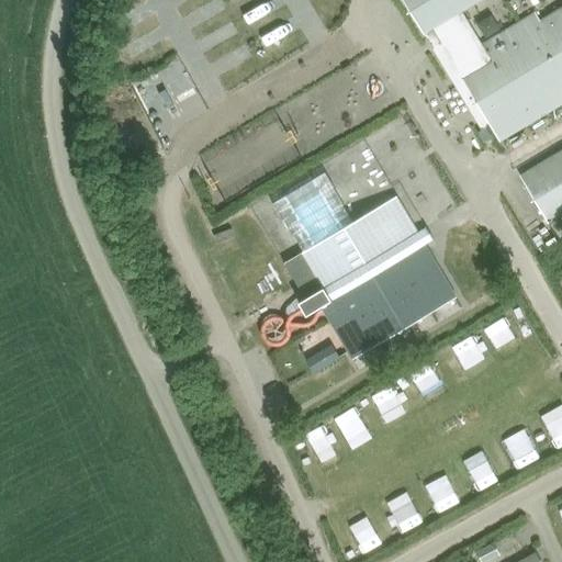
[(401,0),(481,131),(489,126),(498,142),(561,103),(561,7),(539,21),(536,13),(481,46),(461,12),(481,0),(401,0)]
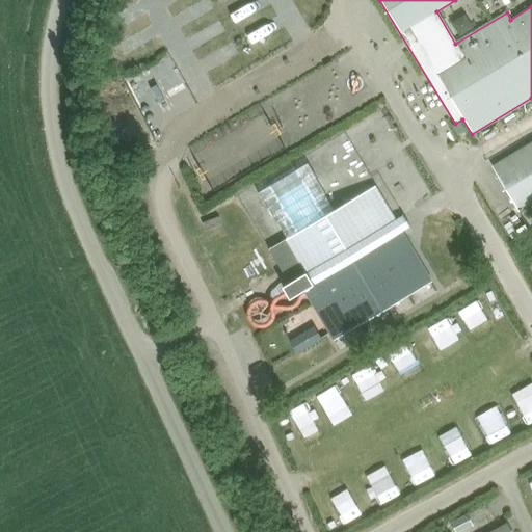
[(531,142),(491,167),(519,212),(531,203),(531,142)]
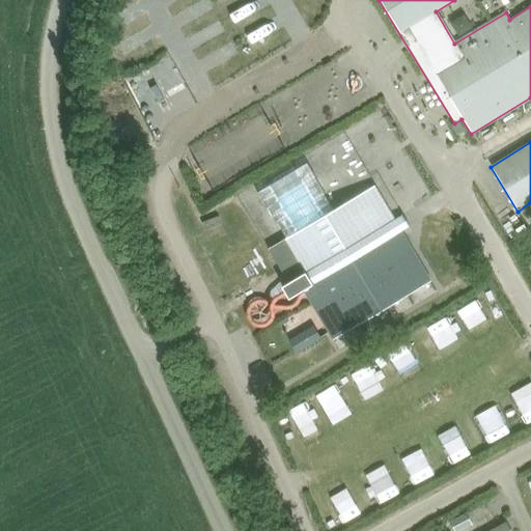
[(335,210),(307,163),(257,193),(285,240),(268,250),(287,283),(282,287),(289,299),(303,290),(333,340),(430,281),(400,232),(408,228),(409,228),(410,228),(401,215),(400,215),(401,216),(394,220),(373,187),(335,210)]
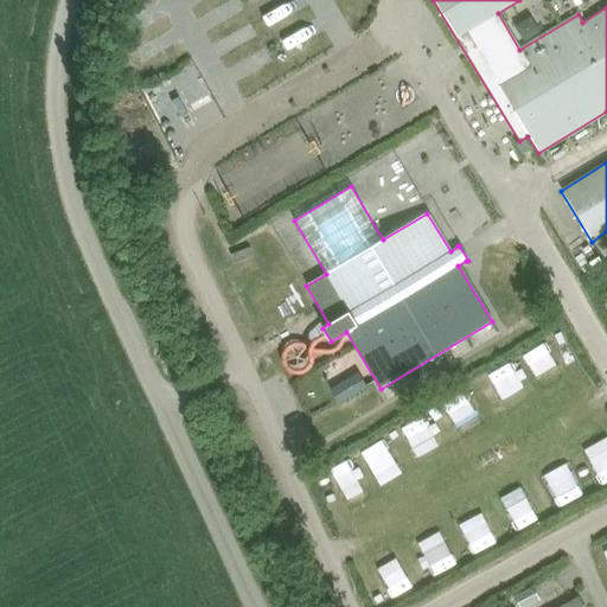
[(519,355),(525,368),(544,358),(538,345),(519,355)]
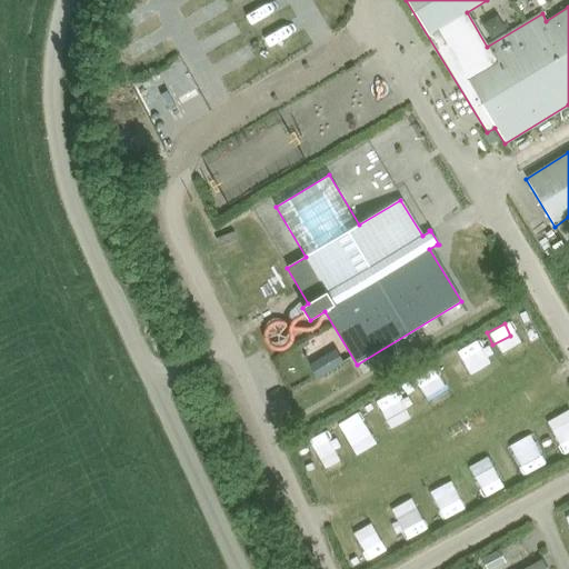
[(492,347),(498,362),(520,355),(515,339),(492,347)]
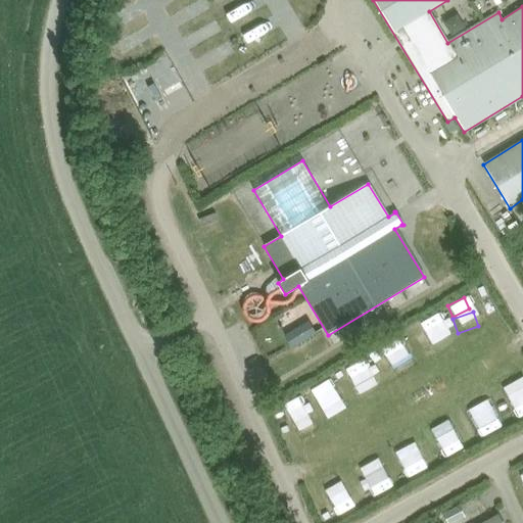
[(426,317),(409,327),(416,339),(433,329),(426,317)]
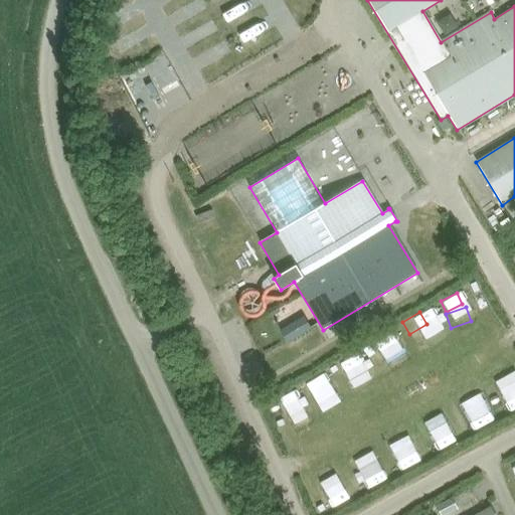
[(433,324),(418,332),(426,344),(440,337),(433,324)]
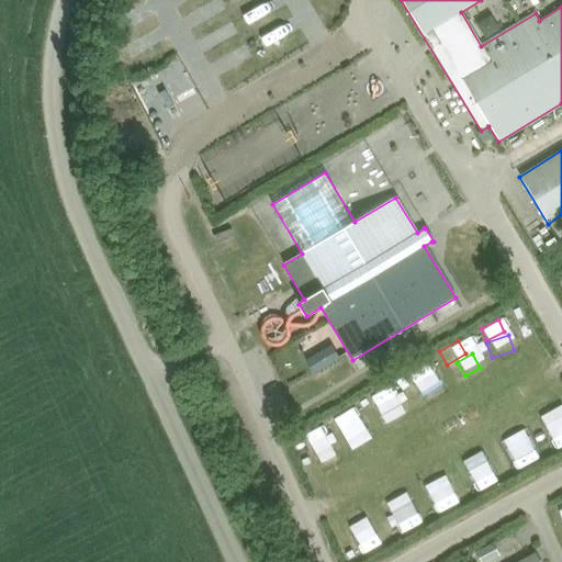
[(424,363),(403,373),(408,386),(430,377),(424,363)]
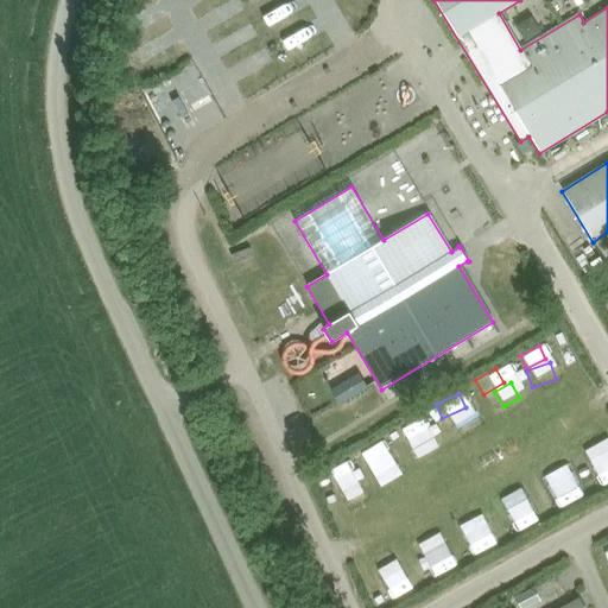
[(562,428),(576,410),(565,403),(552,420),(562,428)]
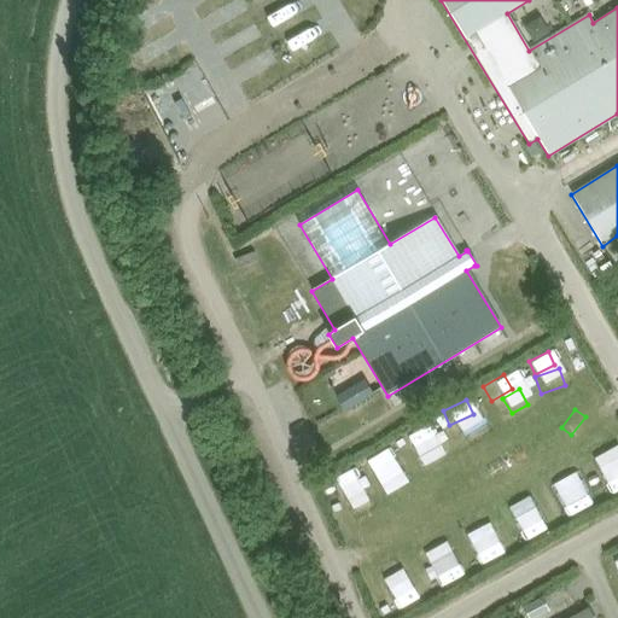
[(401,435),(409,450),(431,439),(423,424),(401,435)]
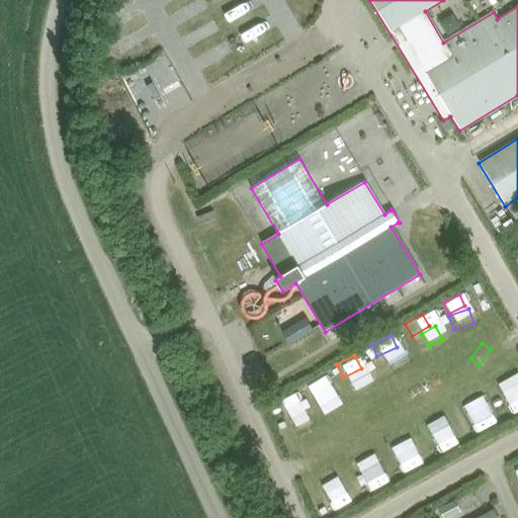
[(303,385),(310,398),(328,387),(321,375),(303,385)]
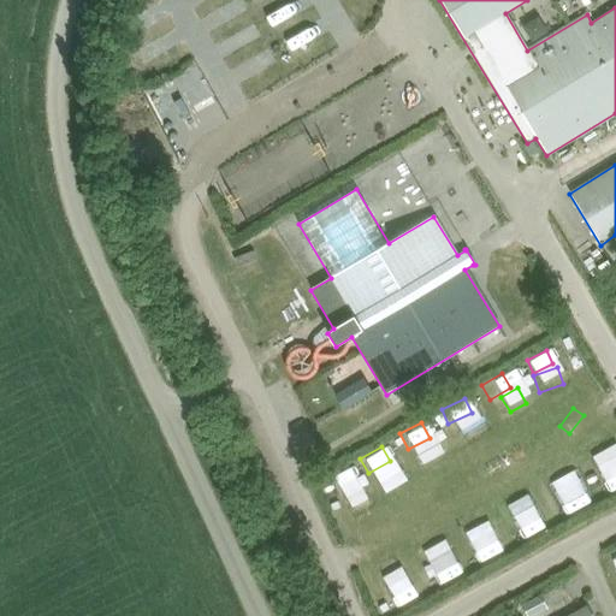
[(603,481),(615,477),(615,463),(599,469),(603,481)]
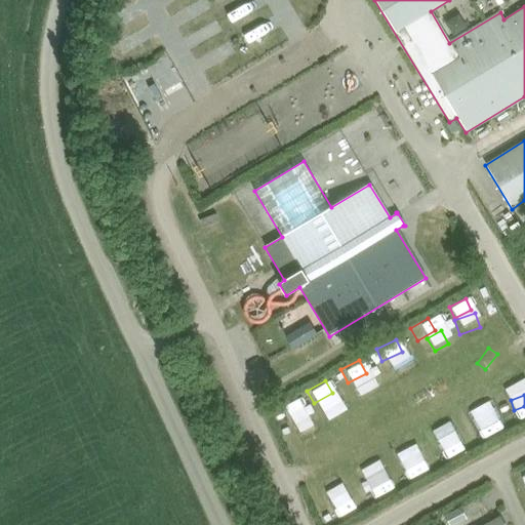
[(442,449),(456,442),(447,421),(433,429),(442,449)]
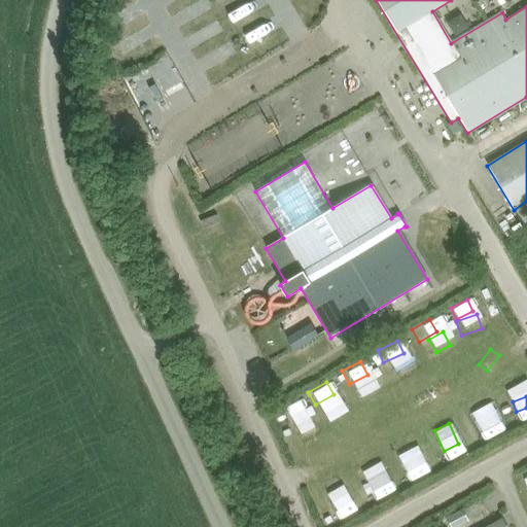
[(409,475),(425,463),(419,454),(401,465),(409,475)]
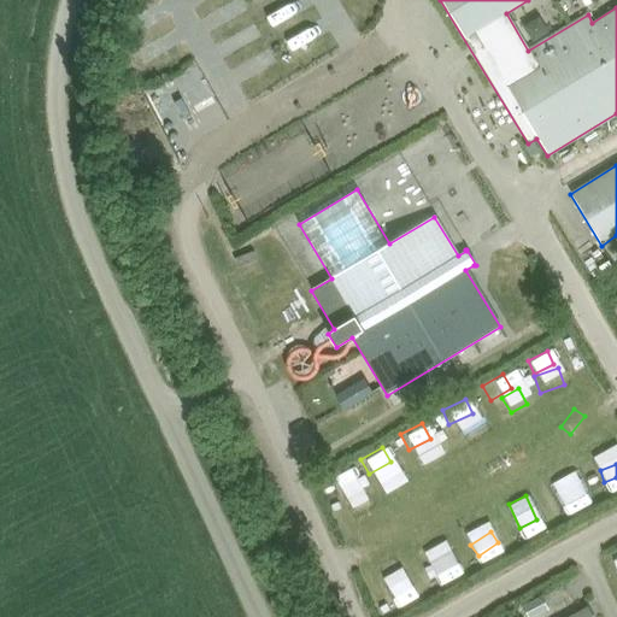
[(429,579),(452,566),(435,534),(412,546),(429,579)]
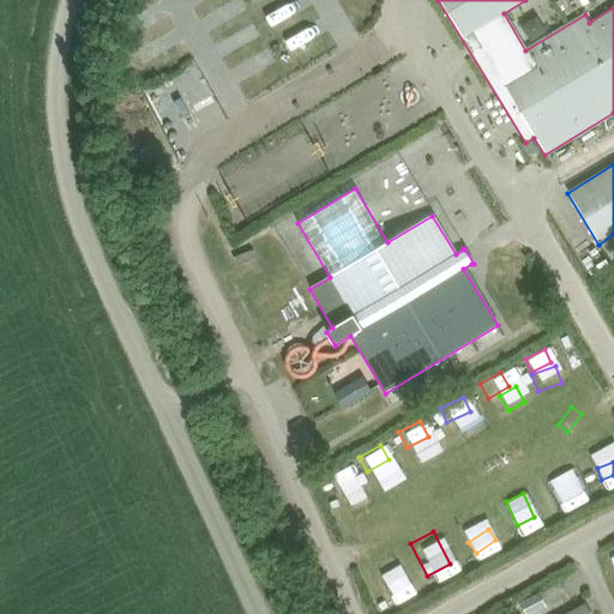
[(380,584),(385,596),(404,589),(399,577),(380,584)]
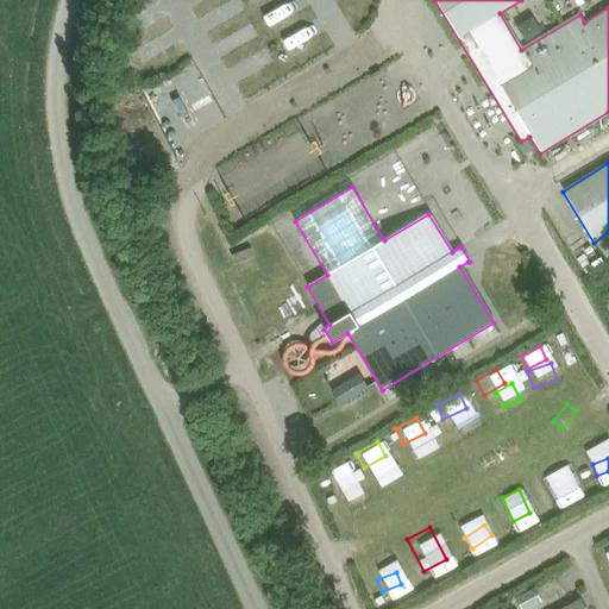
[(584,608),(577,591),(535,608),(584,608)]
